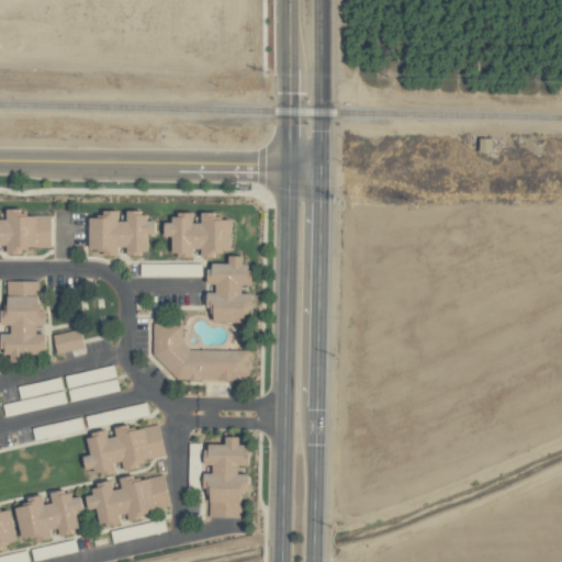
[(52,215),(22,214),(23,209),(8,208),(8,218),(0,218),(0,244),(8,245),(8,253),(23,253),(23,247),(51,247),(52,215)]
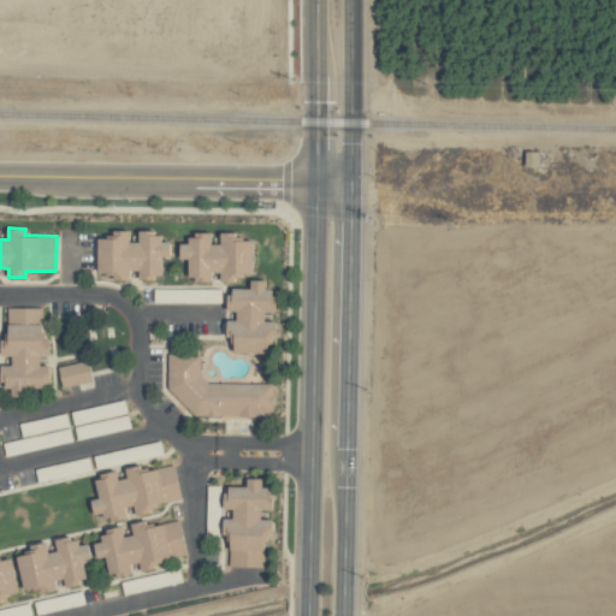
[(99,237),(99,273),(114,273),(114,279),(131,280),(131,270),(140,270),(140,278),(163,278),(164,256),(172,256),(172,241),(164,241),(164,231),(141,231),(140,242),(131,242),(131,230),(114,230),(114,238),(99,237)]
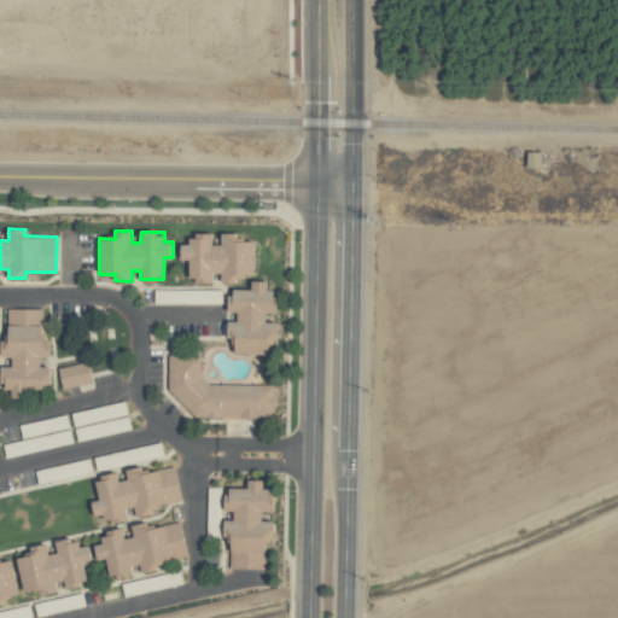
[(255,240),(239,240),(239,232),(223,232),(223,244),(214,244),(214,233),(191,233),(191,244),(181,244),(181,258),(191,258),(191,281),(214,281),(214,273),(222,273),(222,281),(239,281),(239,274),(255,274),(255,240)]
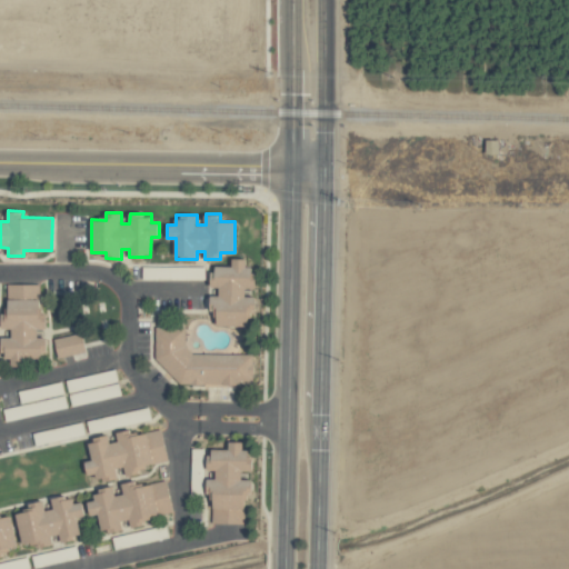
[(213,326),(249,326),(249,310),(256,311),(256,297),(246,297),(246,288),(255,288),(256,267),(247,266),(247,258),(232,258),(232,266),(212,266),(212,287),(219,287),(219,296),(213,296),(213,326)]
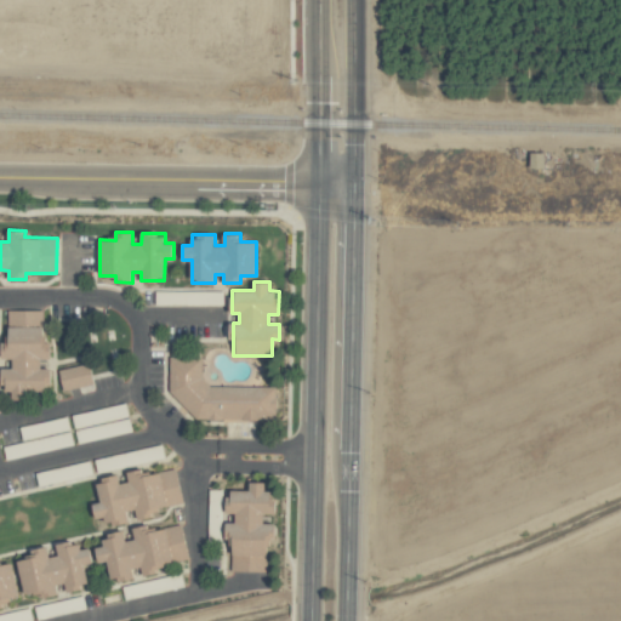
[(44,309),(9,311),(9,342),(1,342),(1,359),(13,359),(13,368),(1,369),(3,391),(12,391),(12,400),(28,399),(28,391),(50,391),(50,369),(41,369),(41,359),(51,359),(51,342),(44,342),(44,309)]
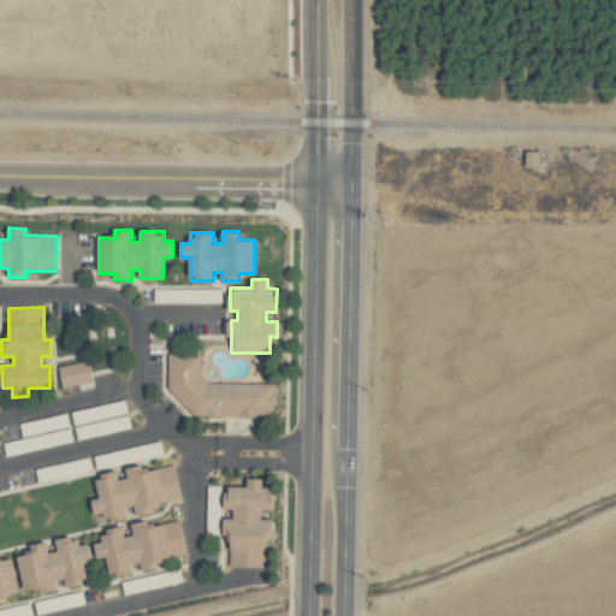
[(190,416),(273,416),(274,383),(200,383),(200,354),(169,354),(169,398),(191,398),(190,416)]
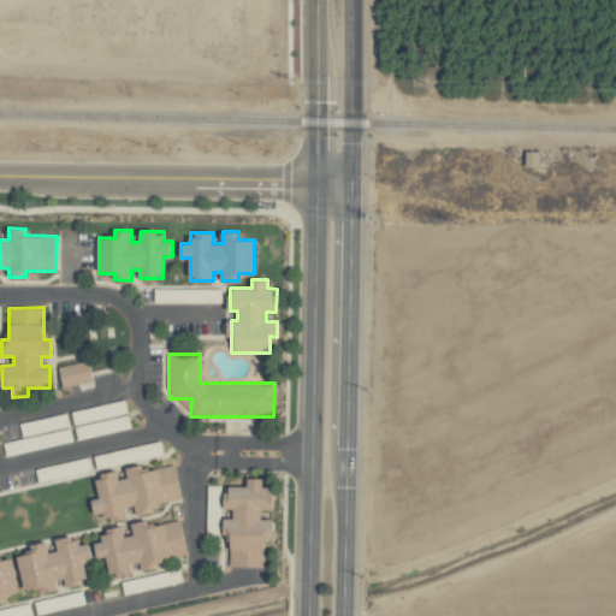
[(64,388),(93,380),(88,360),(59,367),(64,388)]
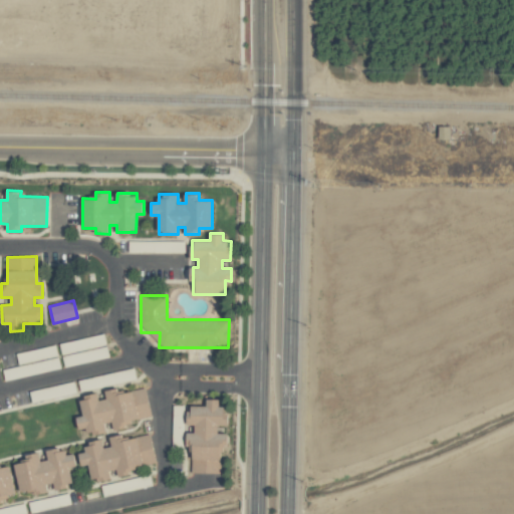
[(152,417),(146,388),(119,393),(118,388),(105,391),(106,399),(99,401),(98,394),(80,398),(84,416),(77,417),(80,435),(106,430),(105,424),(112,422),(114,431),(127,428),(126,422),(152,417)]
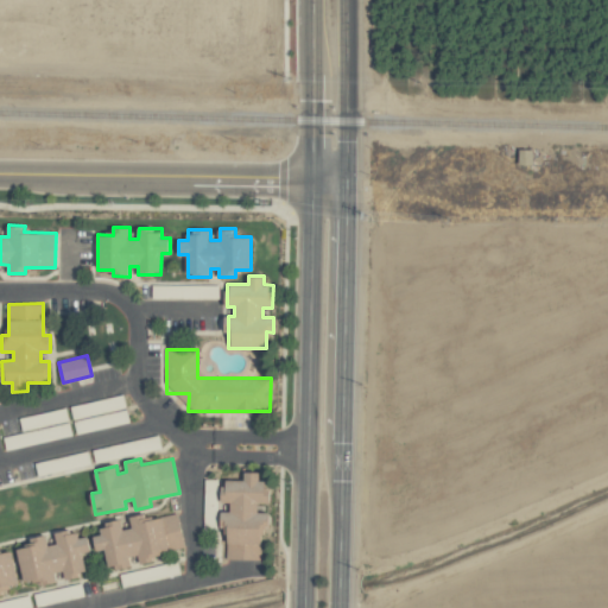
[(263,559),(261,527),(270,527),(270,512),(259,512),(259,504),(268,504),(268,480),(260,480),(260,472),(245,472),(245,480),(223,480),(223,502),(230,502),(230,512),(225,512),(225,559),(263,559)]
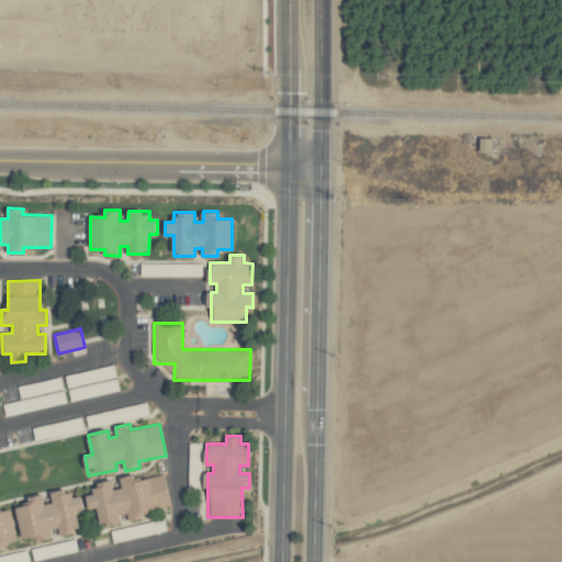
[(170,505),(170,499),(164,474),(137,481),(135,474),(121,478),(123,487),(114,490),(112,481),(93,485),(93,494),(86,496),(90,510),(97,508),(101,524),(119,524),(121,524),(121,517),(128,517),(170,505)]
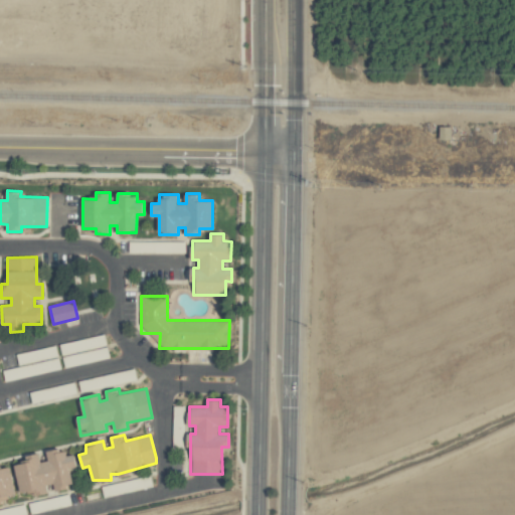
[(20,497),(47,492),(46,485),(53,484),(54,490),(73,486),(70,468),(76,468),(74,455),(66,456),(65,449),(47,452),(48,461),(41,462),(40,456),(14,461),(20,497)]
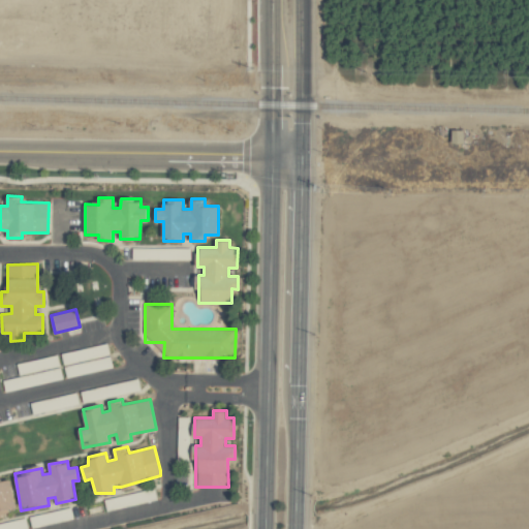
[(0,512),(16,510),(10,478),(0,480),(0,512)]
